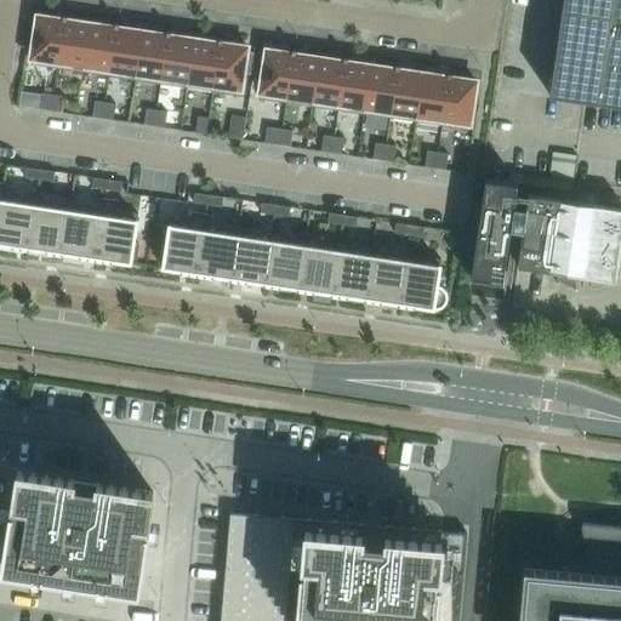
[(620,0),(562,0),(548,95),(620,104),(620,0)]
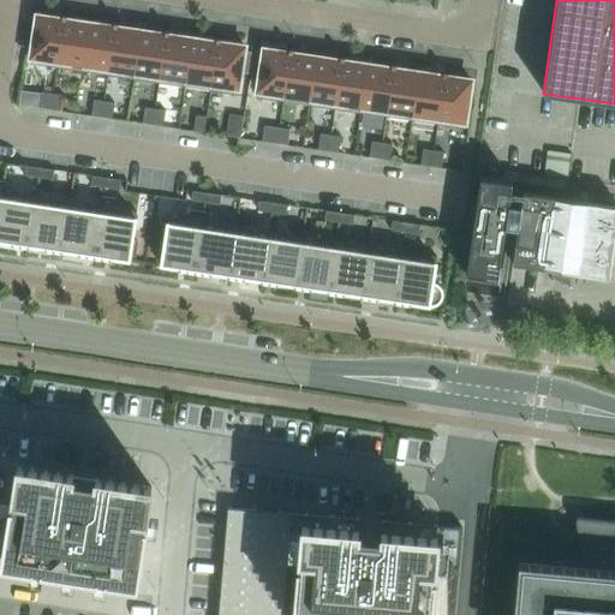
[(36,15),(29,63),(55,67),(64,16),(61,15),(61,18),(36,15)]
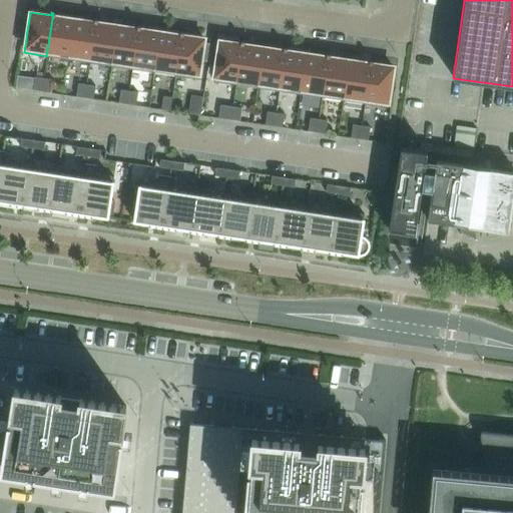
[(53,13),(46,56),(68,59),(74,19),(54,16),(54,13),(53,13)]
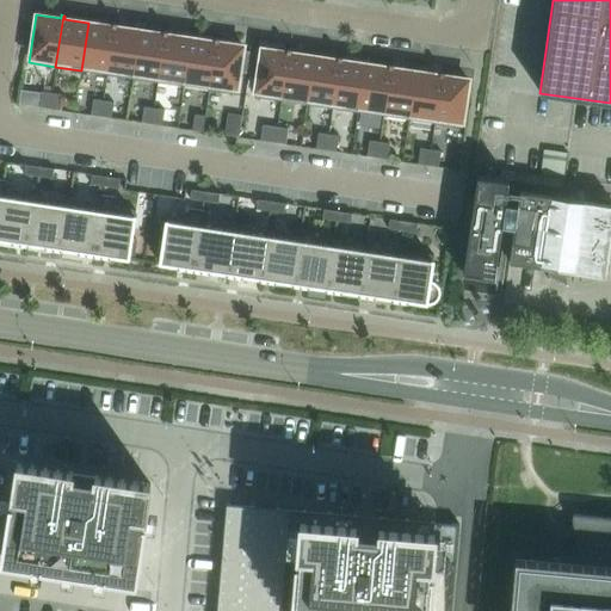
[(88,23),(81,71),(106,74),(115,23),(112,23),(112,26),(88,23)]
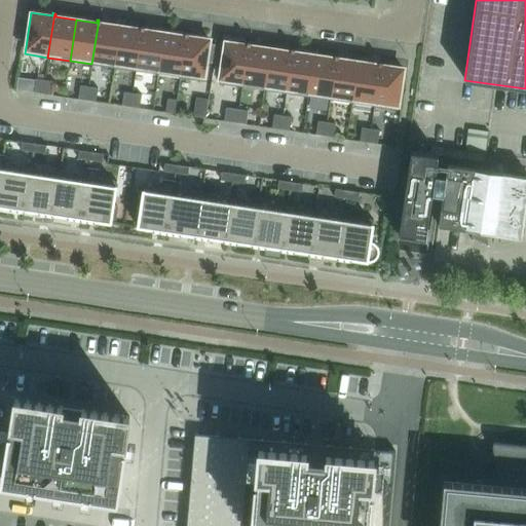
[(99,20),(91,64),(114,67),(120,26),(100,23),(100,20),(99,20)]
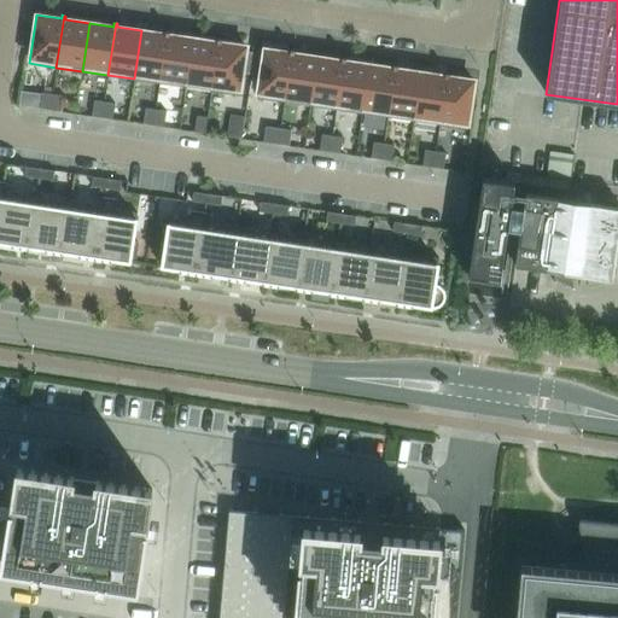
[(141,30),(134,79),(159,83),(167,30),(165,30),(164,34),(141,30)]
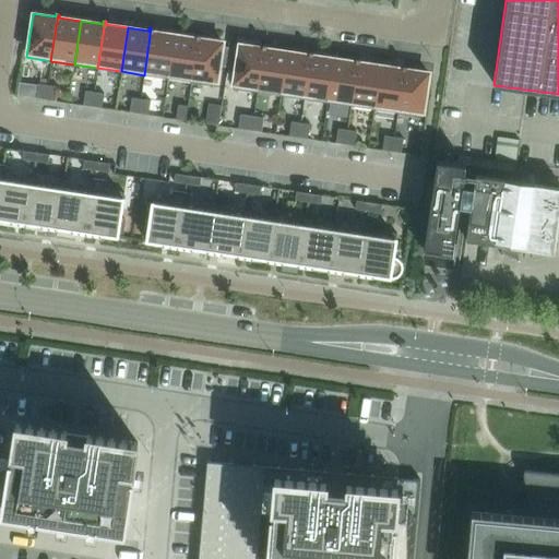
[(151,27),(144,75),(167,79),(174,35),(152,32),(153,28),(151,27)]
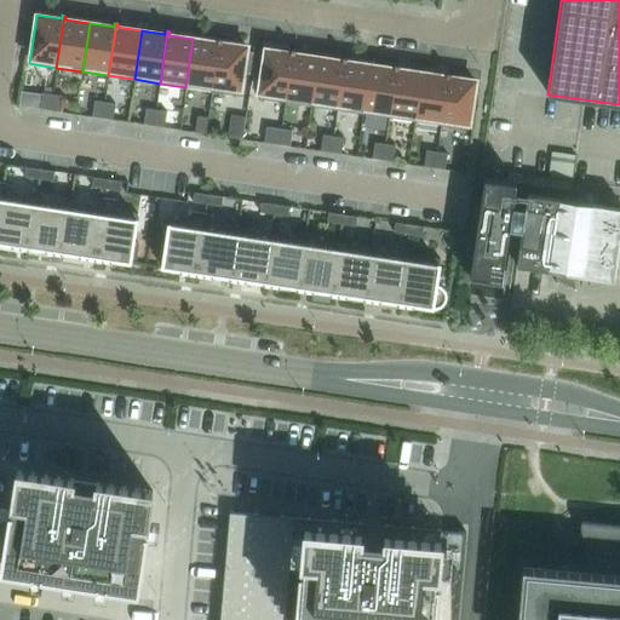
[(193,39),(185,87),(212,91),(219,39),(218,39),(217,42),(193,39)]
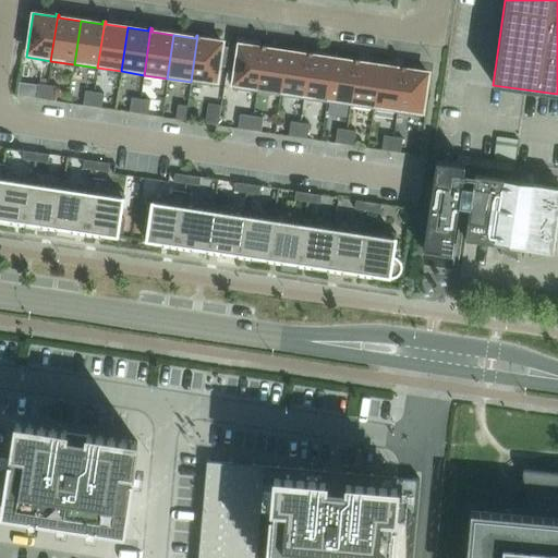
[(197,35),(191,82),(215,85),(218,65),(220,47),(221,41),(198,38),(199,35),(197,35)]
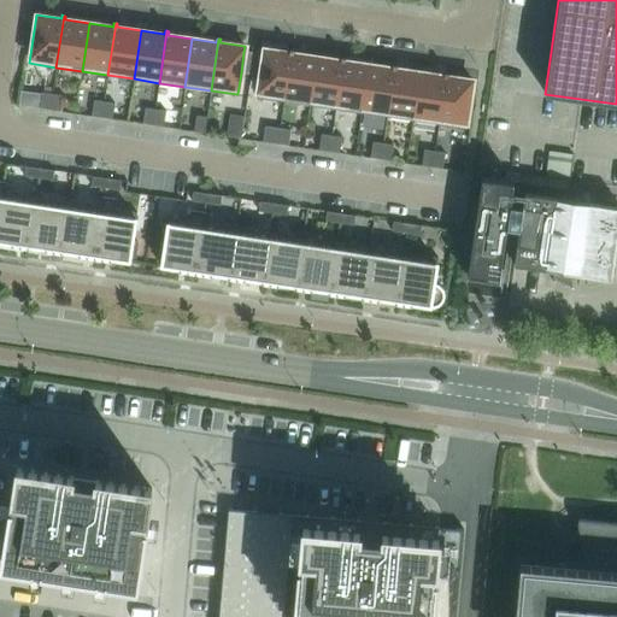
[(264,50),(257,98),(283,101),(292,50),(289,50),(289,53),(264,50)]
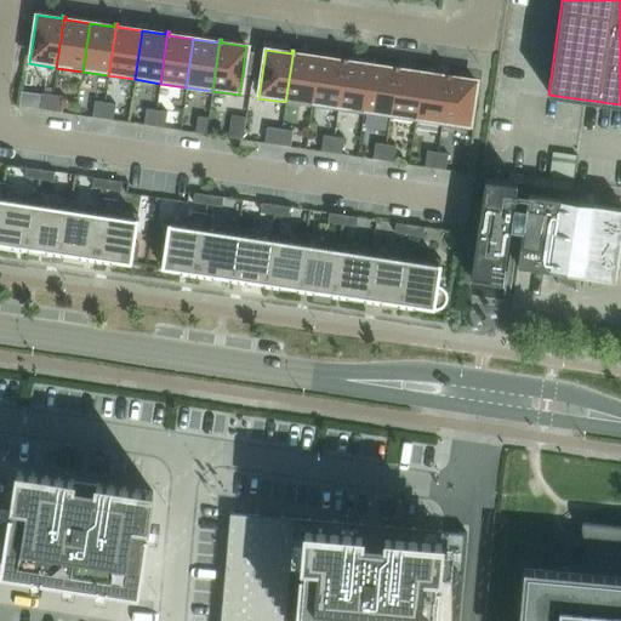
[(294,50),(285,102),(312,106),(319,57),(295,53),(295,50),(294,50)]
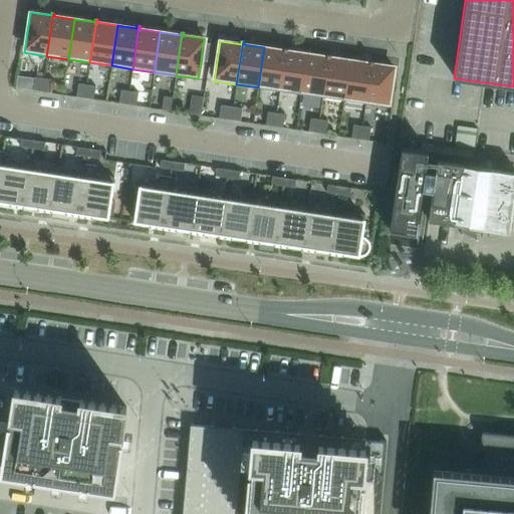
[(208,62),(211,44),(203,43),(201,60),(208,62)]
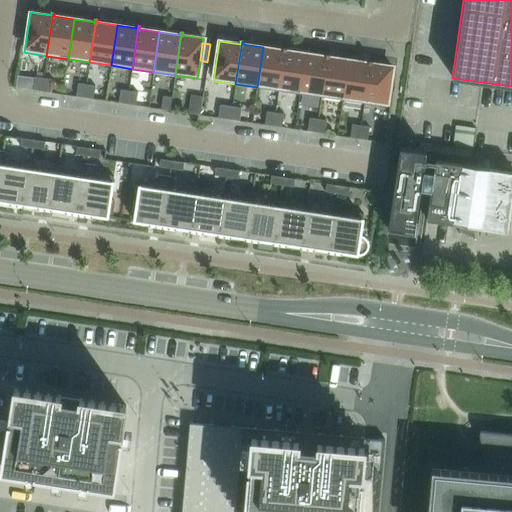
[(263,47),(257,87),(278,90),(284,47),(283,47),(282,50),(263,47)]
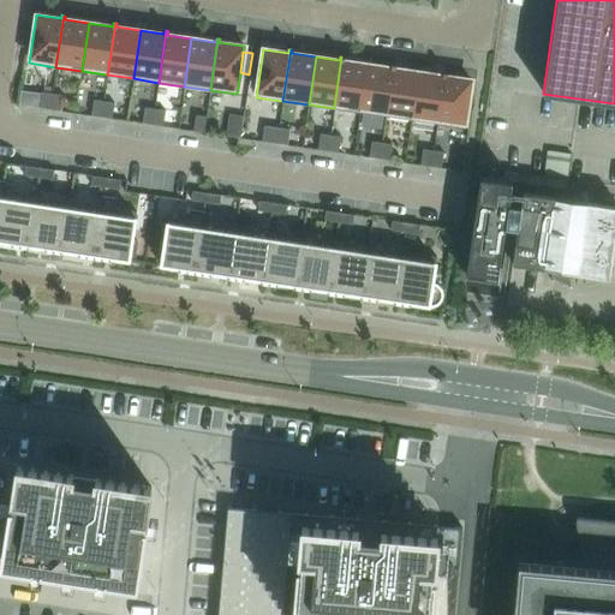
[(341,57),(334,108),(359,113),(366,65),(342,61),(344,58),(341,57)]
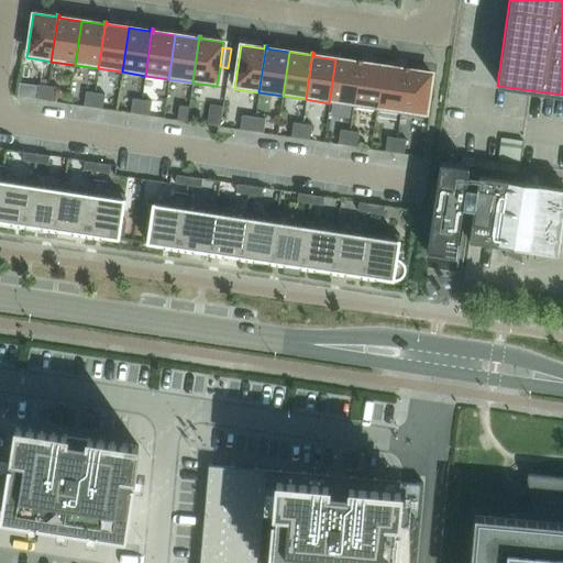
[(335,59),(329,103),(353,107),(360,59),(359,59),(357,63),(335,59)]
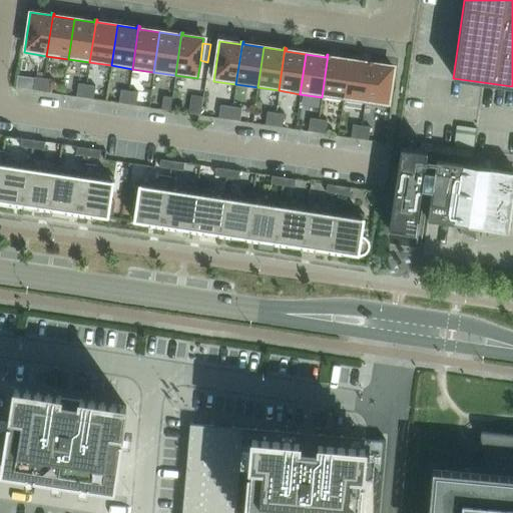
[(328,54),(322,97),(343,100),(349,60),(329,57),(330,54),(328,54)]
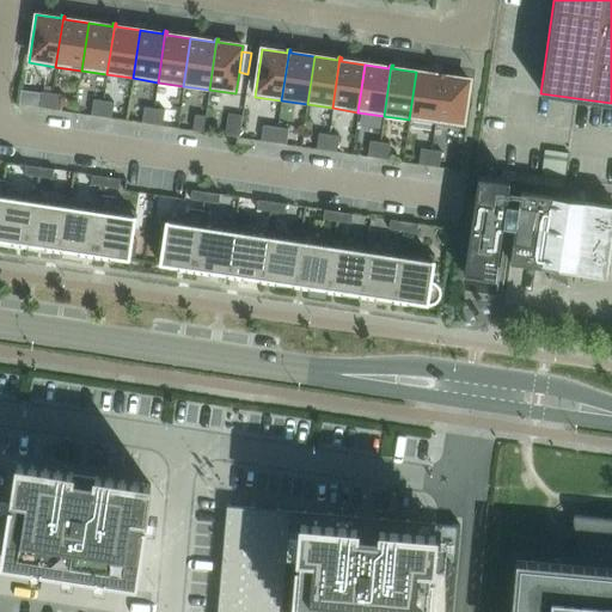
[(416,72),(409,120),(434,123),(442,72),(440,72),(440,75),(416,72)]
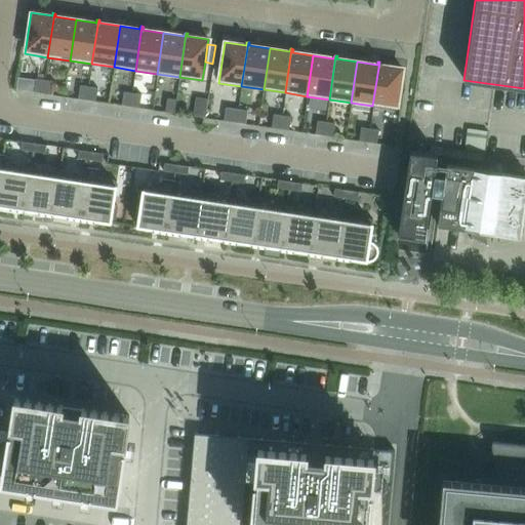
[(379,62),(372,106),(396,110),(402,68),(380,65),(380,62),(379,62)]
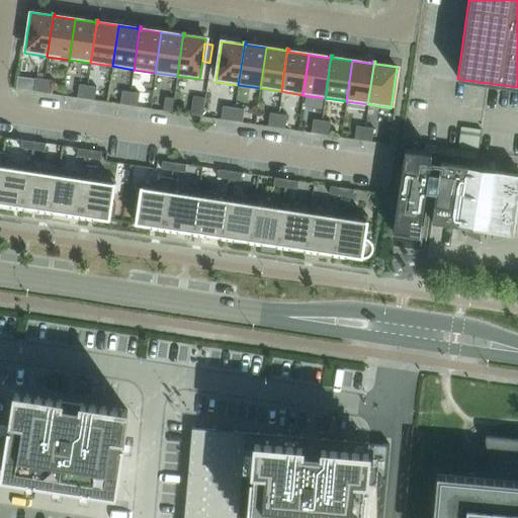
[(35,77),(33,90),(41,92),(44,79),(35,77)]
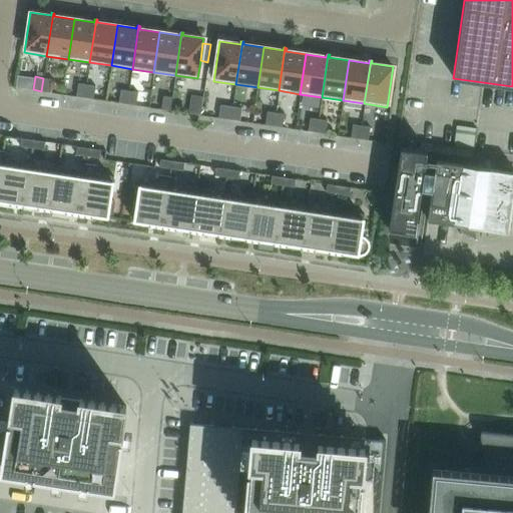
[(43,78),(41,91),(50,92),(52,79),(43,78)]
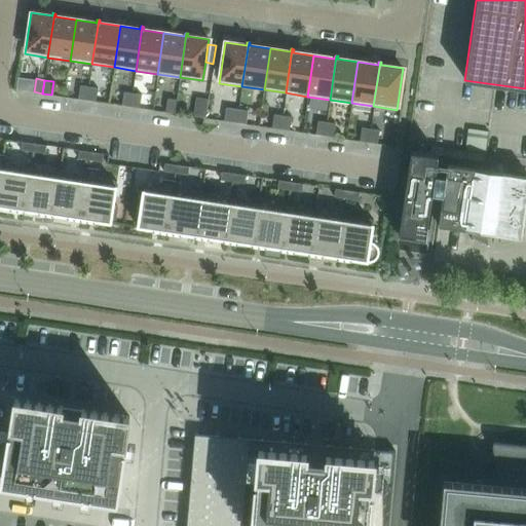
[(79,85),(78,99),(86,100),(88,86),(79,85)]
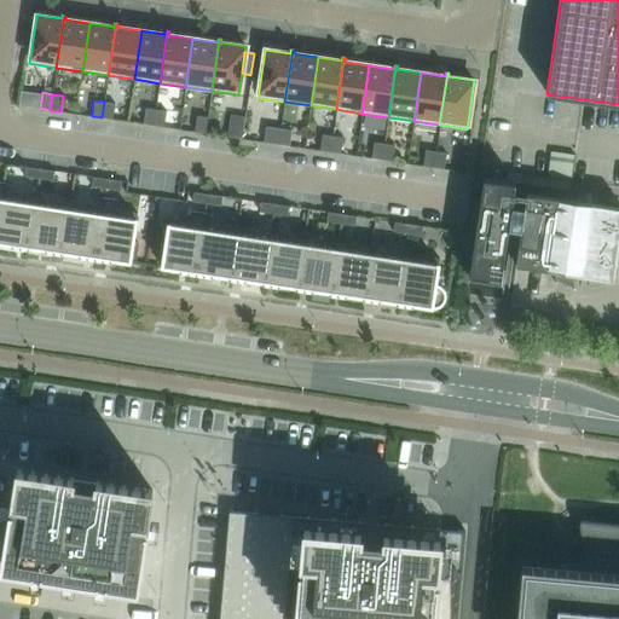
[(104,102),(102,117),(113,119),(115,103),(104,102)]
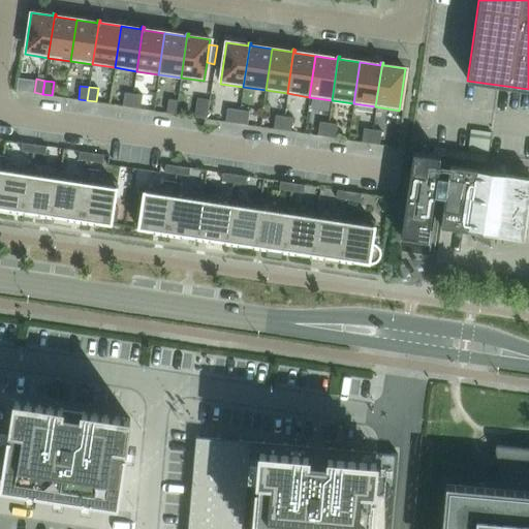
[(124,92),(122,105),(131,106),(133,94),(124,92)]
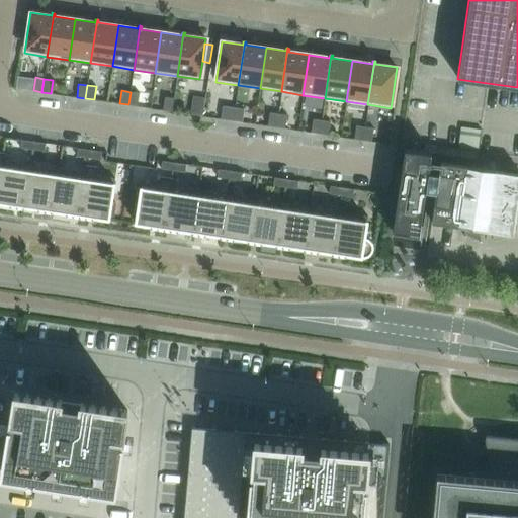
[(131,92),(128,104),(137,106),(139,93),(131,92)]
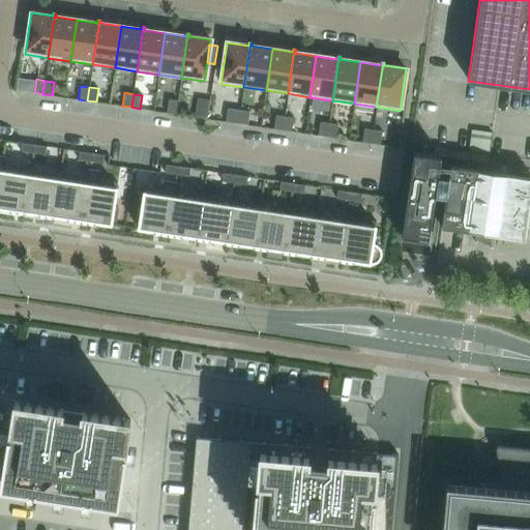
[(168,99),(166,112),(175,114),(177,100),(168,99)]
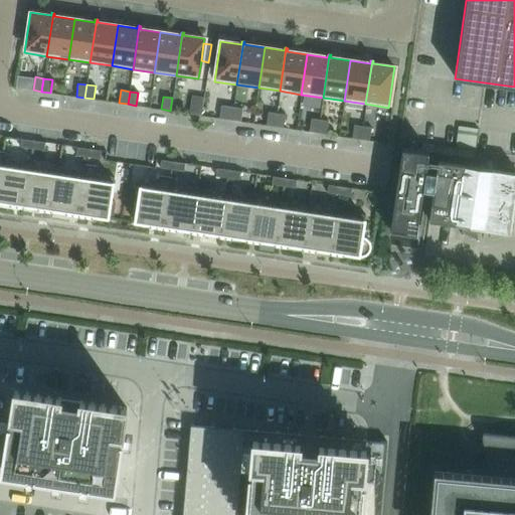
[(220,105),(218,118),(229,120),(231,107),(220,105)]
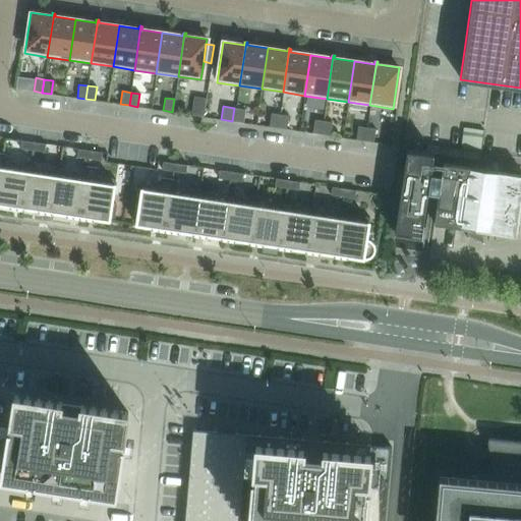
[(234,108),(232,121),(243,122),(245,109),(234,108)]
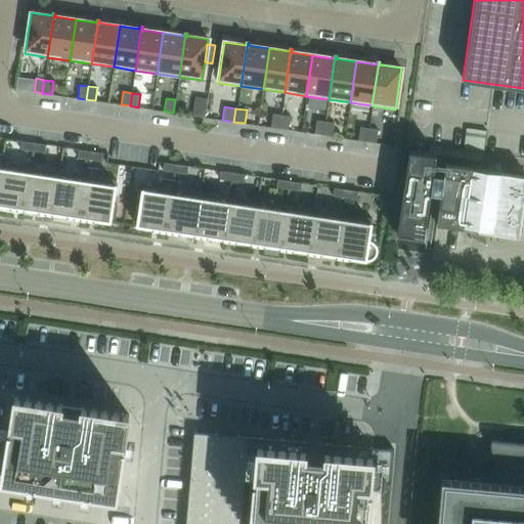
[(272,114),(270,127),(279,128),(280,115),(272,114)]
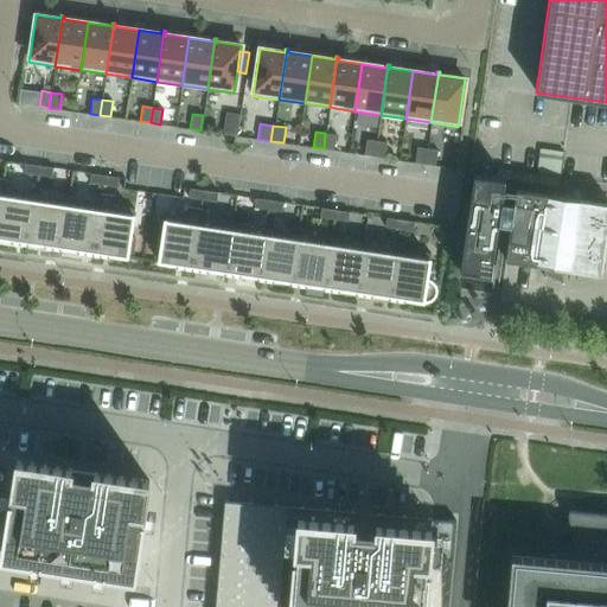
[(325,133),(324,148),(333,149),(336,135),(325,133)]
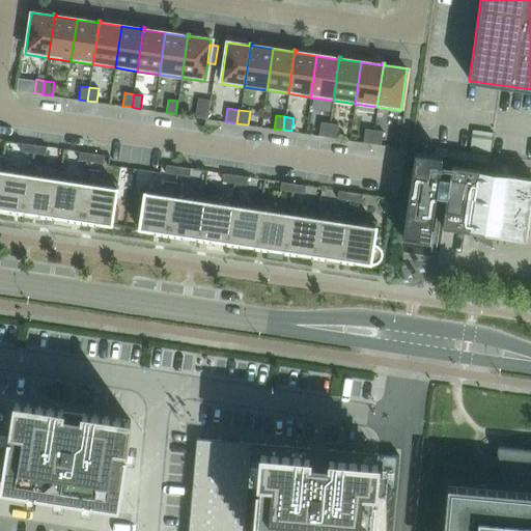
[(320,122),(318,135),(327,137),(329,123),(320,122)]
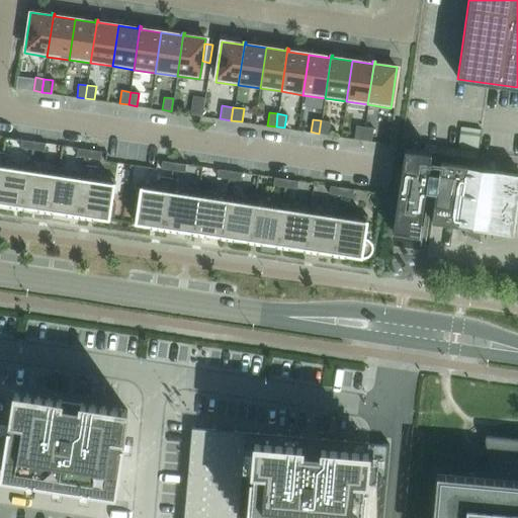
[(321,120),(319,134),(328,135),(330,121),(321,120)]
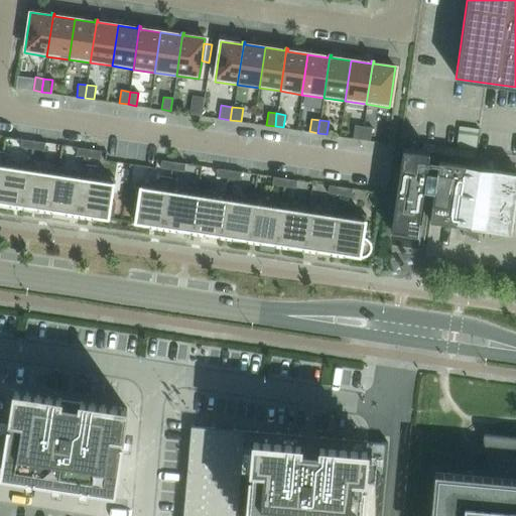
[(354,125),(353,138),(361,139),(363,126),(354,125)]
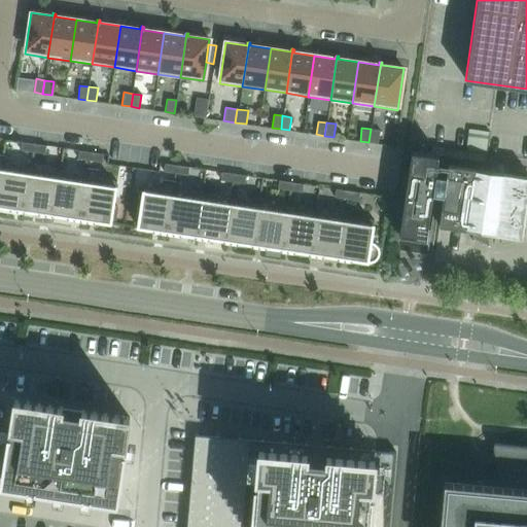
[(371,129),(369,142),(378,143),(380,131),(371,129)]
